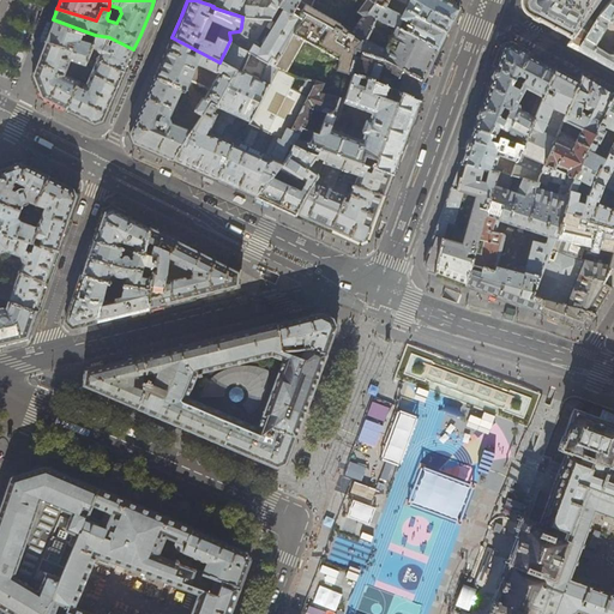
[(196,0),(214,6),(212,7),(242,17),(268,18),(270,18),(277,6),(281,0),(196,0)]
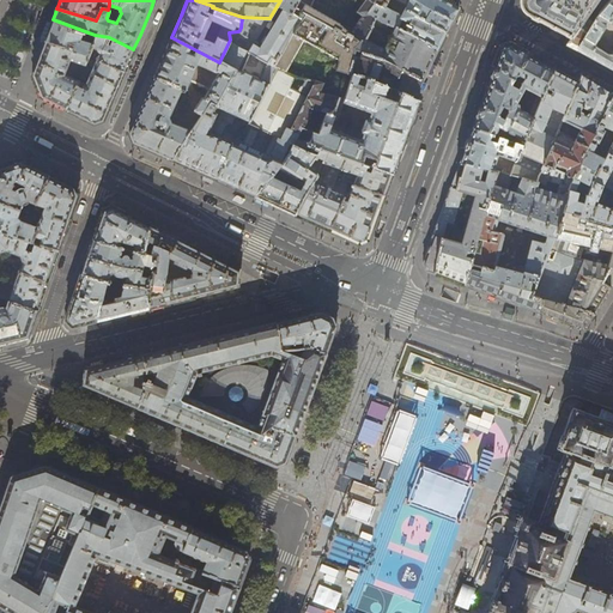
[(280,0),(277,6),(283,10),(259,48),(252,44),(267,18),(242,17),(241,28),(240,30),(238,31),(229,32),(230,40),(229,42),(234,46),(266,61),(271,55),(274,59),(301,17),(291,12),(297,0),(280,0)]
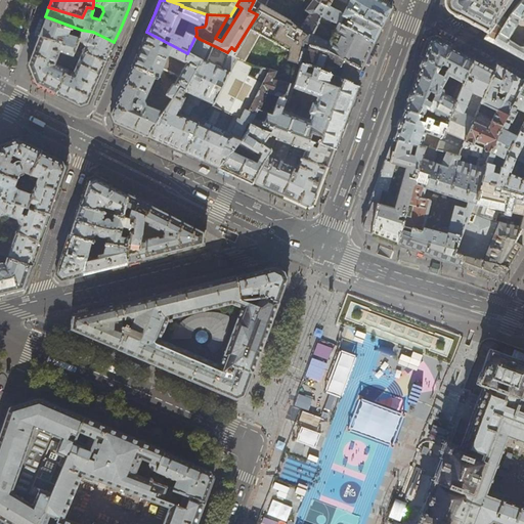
[(254,0),(249,10),(257,14),(234,50),(231,47),(227,52),(231,56),(236,58),(251,64),(257,54),(260,55),(257,67),(269,71),(249,112),(256,115),(258,111),(271,116),(278,97),(285,99),(290,85),(294,86),(296,78),(290,76),(274,76),(275,72),(282,71),(294,68),(296,63),(298,61),(302,47),(304,42),(307,34),(300,29),(292,22),(304,0),(254,0)]
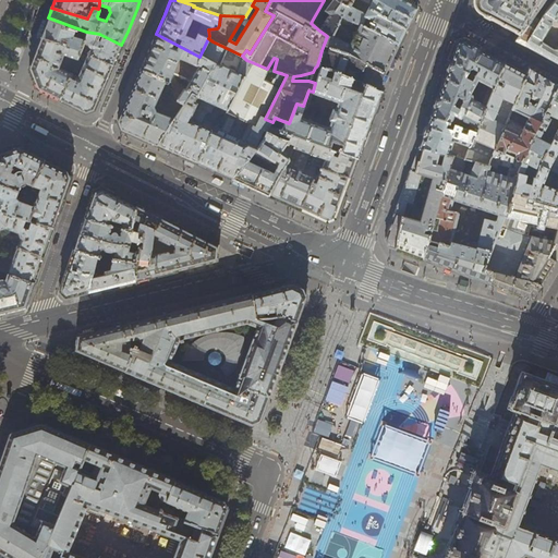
[(332,0),(325,11),(330,14),(319,31),(327,36),(330,38),(342,16),(335,11),(341,1),(349,7),(352,0),(332,0)]
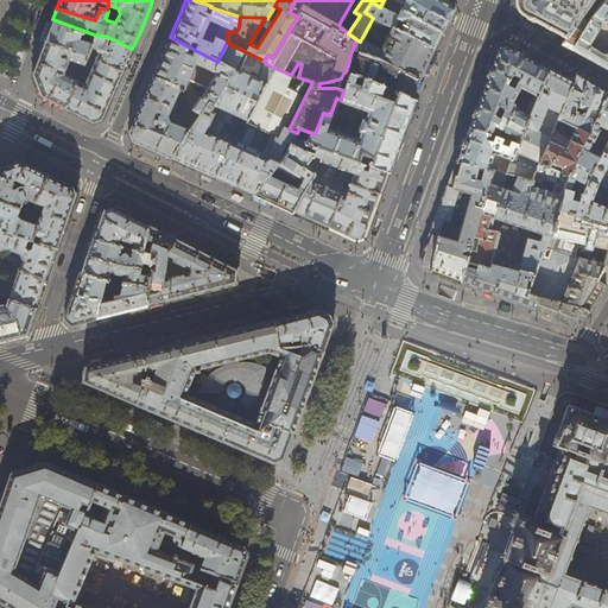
[(438,0),(384,0),(380,7),(372,1),(365,12),(373,18),(435,50),(435,49),(449,20),(455,8),(438,0)]
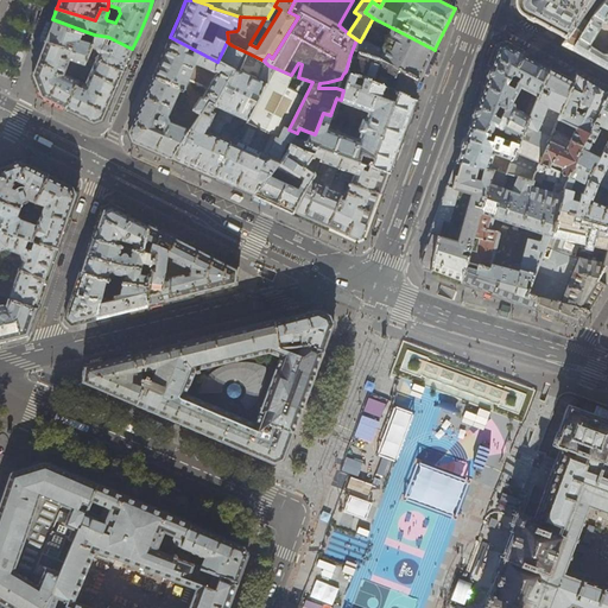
[(556,31),(567,38),(581,18),(591,0),(515,0),(517,4),(517,7),(519,11),(521,13),(527,17),(527,18),(533,20),(533,19),(556,31)]
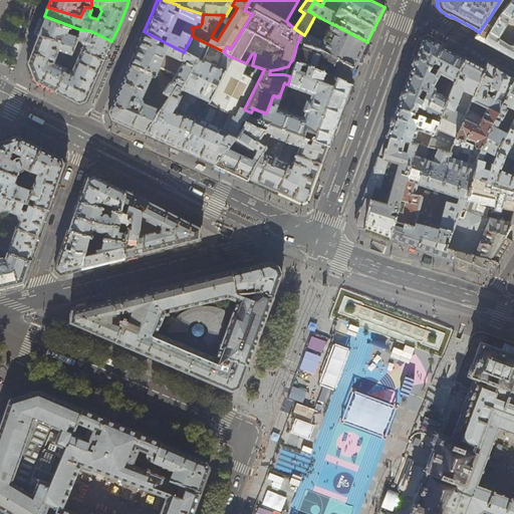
[(479,32),(475,38),(479,40),(498,50),(513,58),(513,0),(510,0),(503,9),(497,18),(491,15),(479,32)]
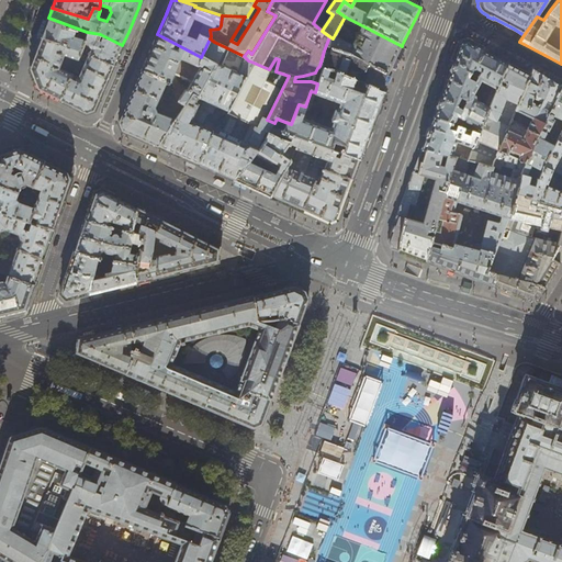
[(390,70),(402,46),(345,17),(333,38),(329,36),(326,45),(332,47),(348,53),(388,75),(390,70)]
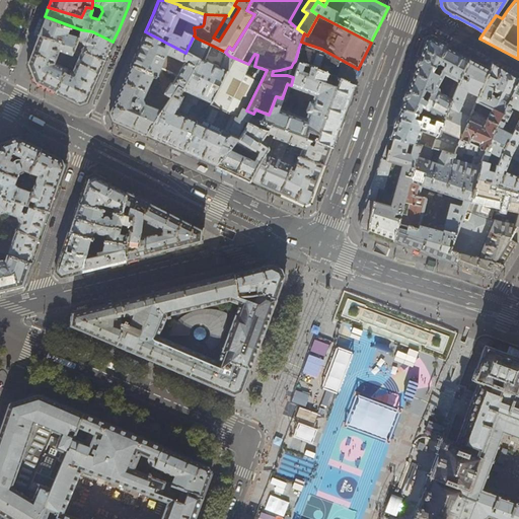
[(44,19),(38,34),(56,41),(57,36),(60,35),(63,36),(61,42),(75,46),(77,40),(80,29),(45,16),(44,19)]
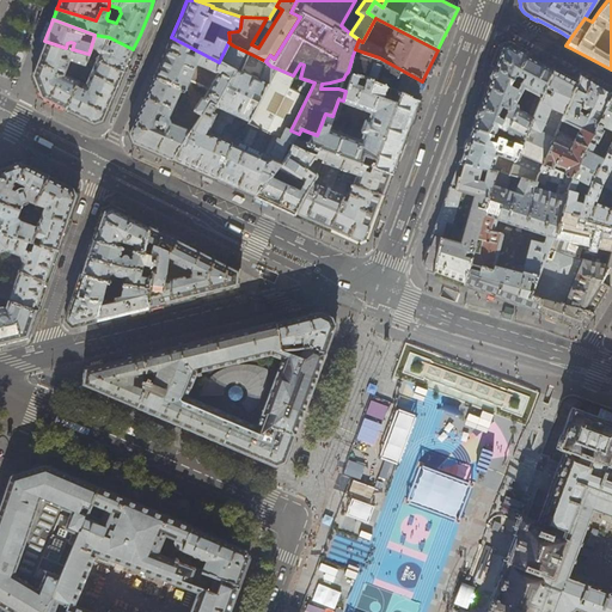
[(454,22),(452,20),(438,49),(440,51),(454,22)]
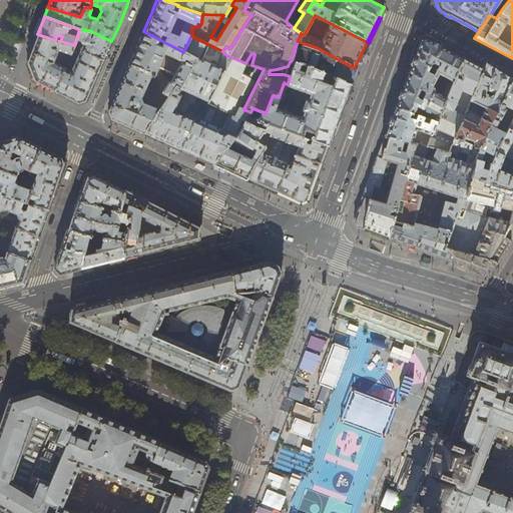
[(107,51),(111,41),(91,31),(79,29),(76,39),(81,41),(81,42),(82,43),(83,44),(80,50),(103,60),(107,51)]
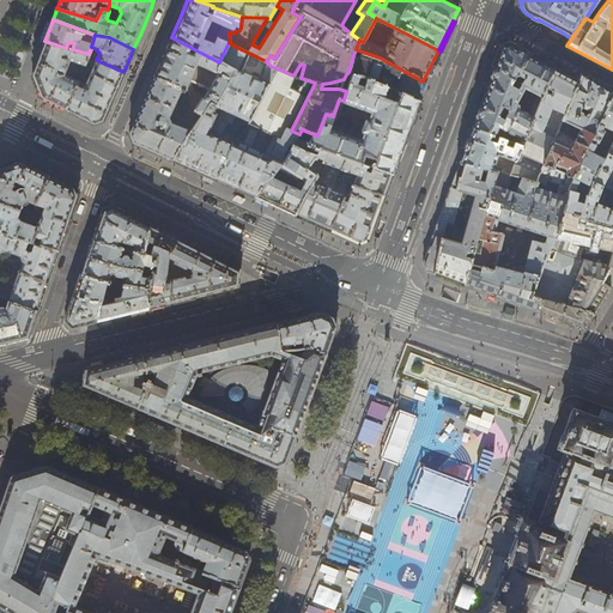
[(150,151),(171,161),(190,132),(176,126),(177,120),(176,115),(175,115),(177,109),(178,109),(184,108),(189,97),(188,91),(184,90),(189,80),(208,89),(205,97),(201,97),(193,110),(201,116),(210,103),(216,105),(234,70),(219,62),(171,37),(161,62),(140,109),(129,134),(133,143),(150,151)]
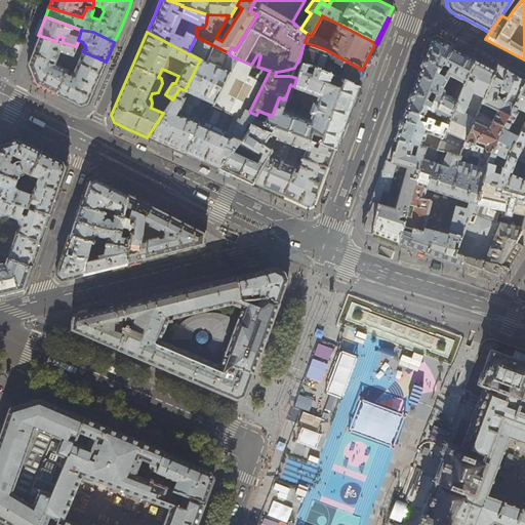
[(41,87),(55,94),(67,69),(69,66),(76,48),(76,46),(62,42),(56,41),(38,35),(28,65),(35,84),(41,87)]
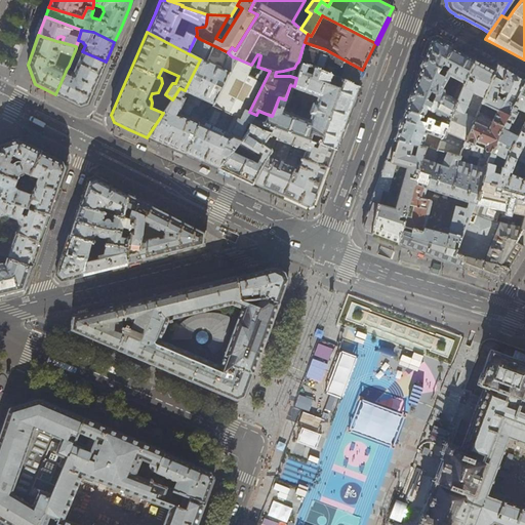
[(172,99),(163,113),(147,137),(165,146),(185,155),(198,124),(199,122),(190,118),(189,119),(187,119),(192,108),(196,106),(198,107),(201,98),(213,104),(237,58),(232,56),(228,52),(200,39),(196,36),(188,53),(200,59),(185,90),(179,88),(172,99)]
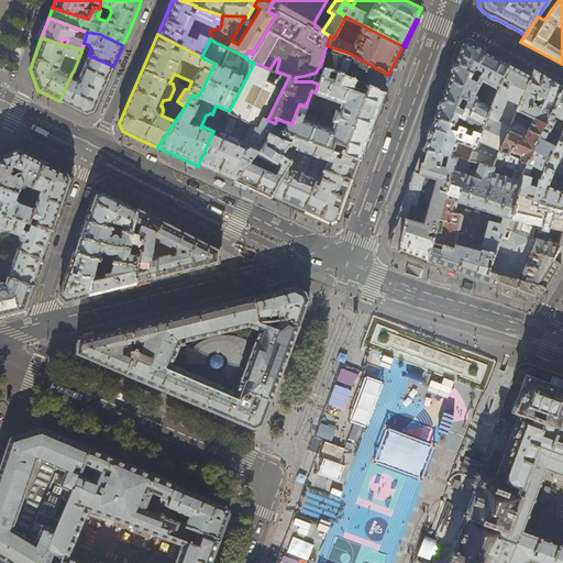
[(453,66),(434,118),(457,125),(462,119),(483,129),(509,64),(505,62),(467,42),(462,44),(461,47),(455,62),(453,66)]
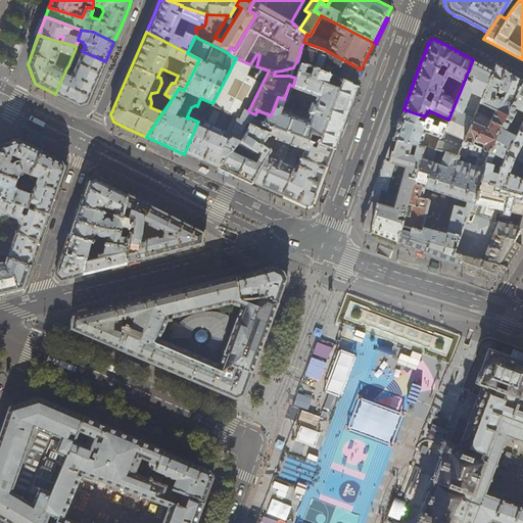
[(420,55),(423,57),(428,44),(424,42),(420,55)]
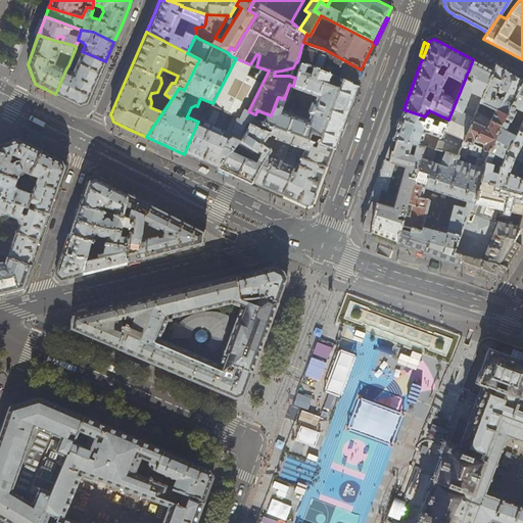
[(354,80),(361,69),(324,49),(308,44),(306,49),(301,47),(297,61),(300,62),(321,69),(324,60),(326,61),(328,61),(330,60),(339,65),(338,67),(342,70),(339,78),(353,84),(354,80)]
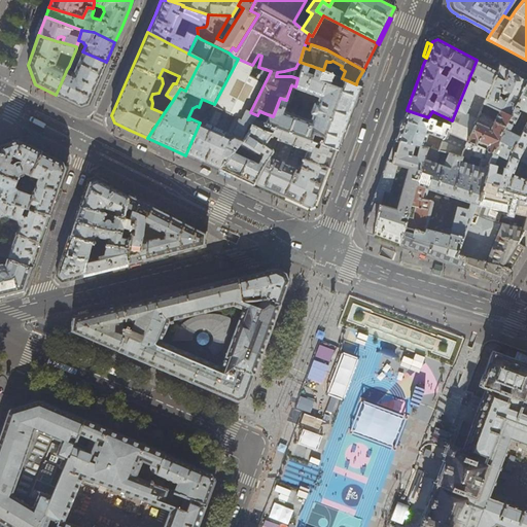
[(80,106),(88,104),(97,84),(106,62),(82,51),(76,48),(69,66),(75,68),(73,72),(67,69),(56,95),(68,100),(80,106)]
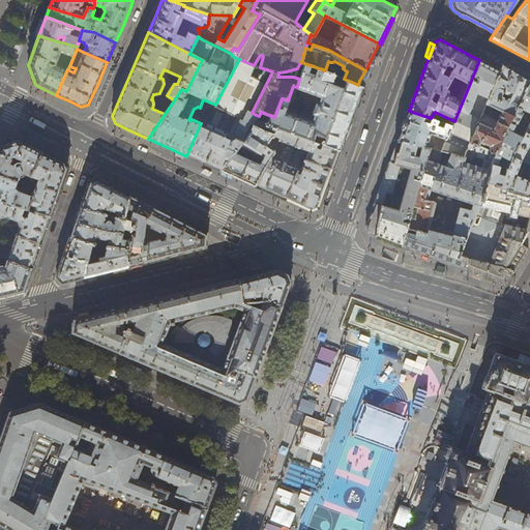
[(200,163),(219,171),(245,139),(253,125),(268,134),(271,126),(257,121),(259,116),(252,113),(272,71),(260,67),(254,65),(239,59),(215,105),(210,116),(201,123),(200,125),(186,156),(200,163)]
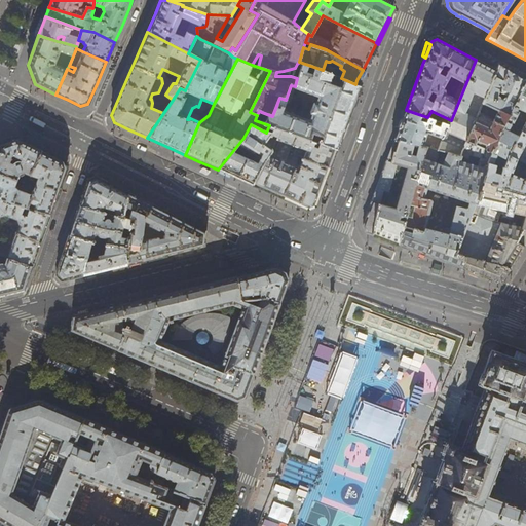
[(461,156),(467,141),(480,112),(483,104),(496,71),(478,61),(476,60),(451,120),(449,125),(444,138),(442,143),(439,151),(461,156)]
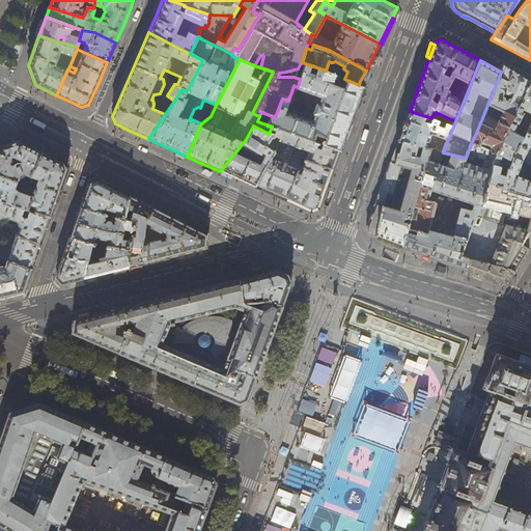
[(343,139),(350,123),(354,113),(363,87),(359,85),(344,79),(326,71),(305,63),(300,79),(298,87),(294,86),(288,101),(282,99),(275,117),(261,112),(259,116),(257,121),(272,127),(339,150),(343,139)]
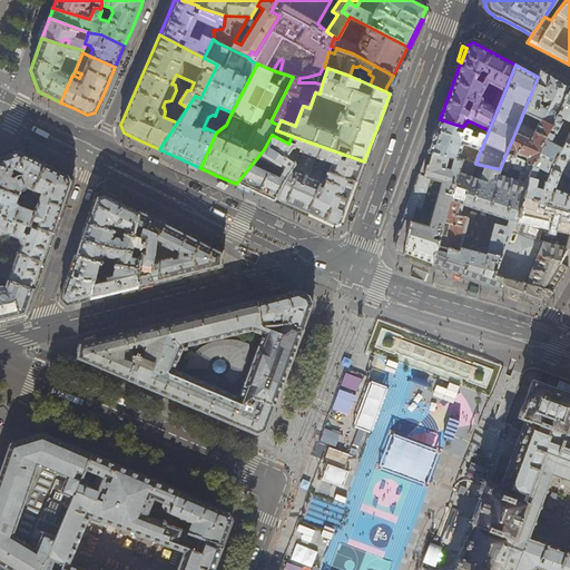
[(529,161),(533,164),(569,87),(546,72),(541,70),(538,77),(523,112),(541,119),(536,129),(520,121),(507,153),(516,156),(518,153),(528,157),(529,161)]
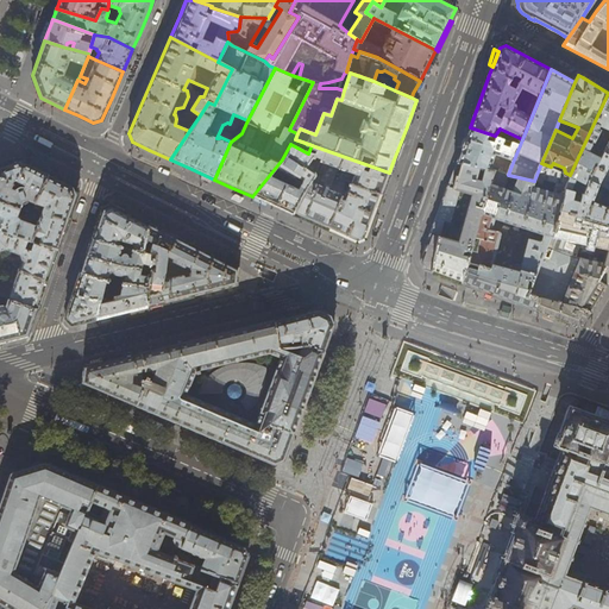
[(570,175),(565,189),(584,195),(608,140),(608,93),(570,175)]
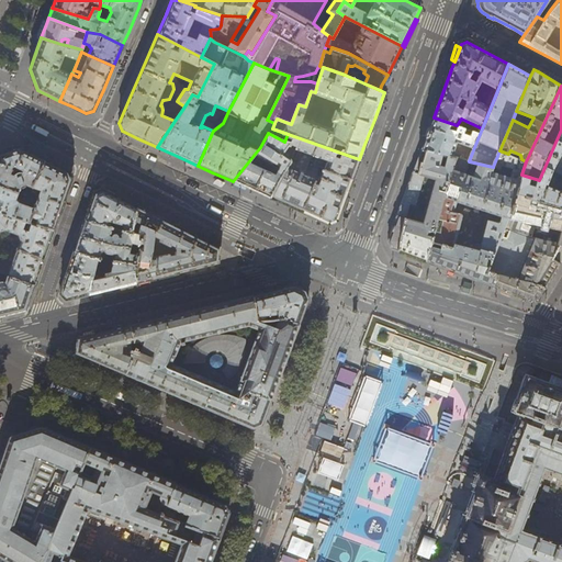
[(456,158),(469,161),(472,153),(453,152),(457,142),(474,147),(480,134),(457,125),(434,117),(424,146),(423,149),(456,158)]
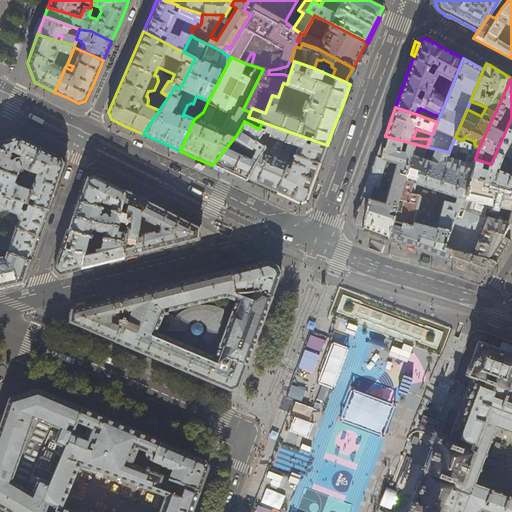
[(511,118),(491,164),(475,159),(475,160),(475,167),(473,178),(511,189),(511,118)]
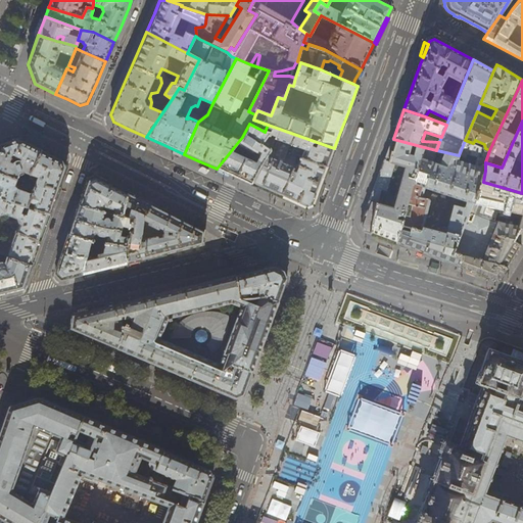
[(249,124),(242,137),(217,169),(234,177),(251,184),(271,149),(276,137),(265,132),(249,124)]
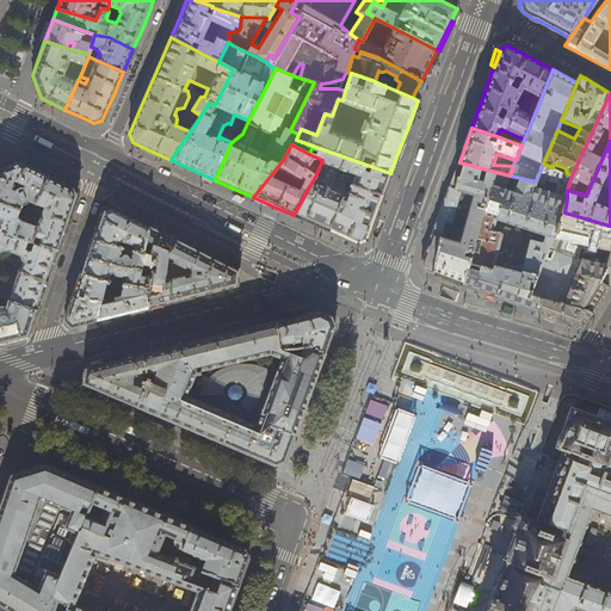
[(294,215),(325,229),(358,245),(362,242),(366,240),(369,233),(384,191),(390,173),(313,146),(309,154),(322,160),(316,174),(294,215)]
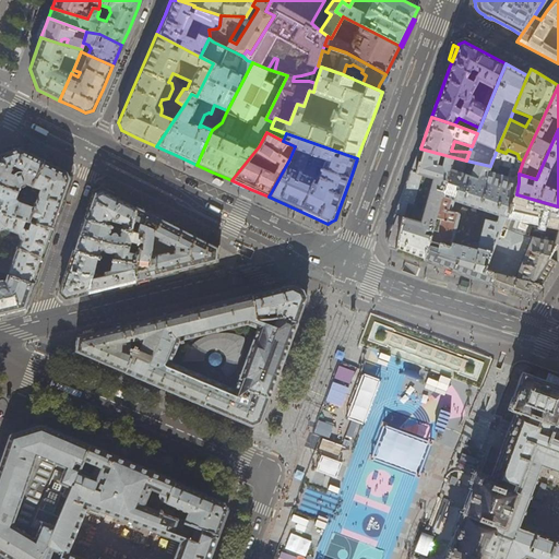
[(0,183),(19,191),(28,194),(45,159),(42,157),(18,145),(0,152),(0,183)]
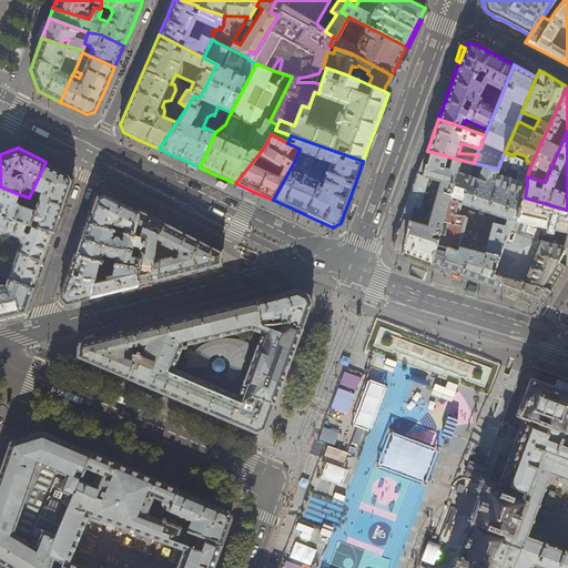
[(405,211),(393,244),(396,251),(408,256),(430,264),(460,160),(427,151),(405,211)]
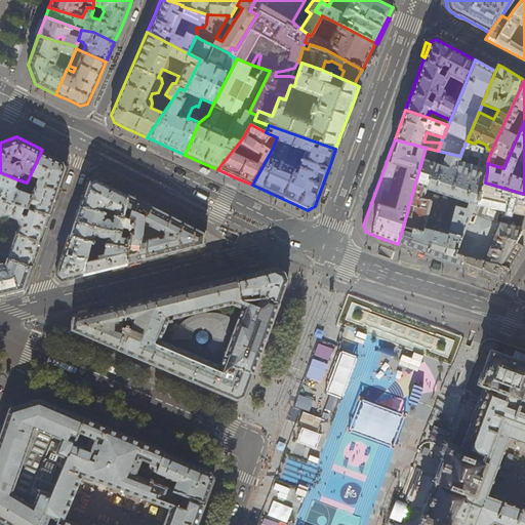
[(430,255),(459,267),(462,257),(453,256),(473,204),(476,203),(482,189),(483,189),(485,183),(487,171),(487,164),(487,163),(491,151),(487,149),(475,144),(467,140),(460,156),(438,151),(426,148),(398,244),(415,250),(430,255)]
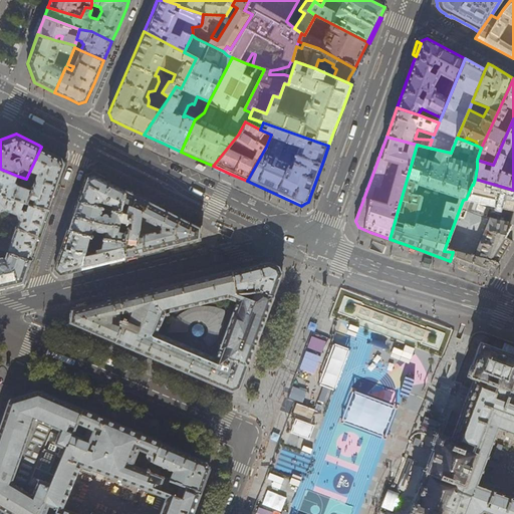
[(34,182),(27,203),(49,210),(65,164),(62,157),(45,148),(41,147),(26,179),(27,179),(34,182)]
